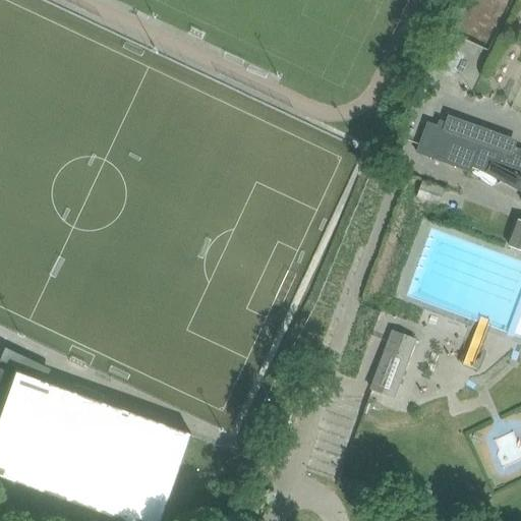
[(458,121),(456,126),(440,120),(438,126),(427,123),(418,147),(416,154),(470,174),(472,169),(484,174),(489,161),(520,173),(520,151),(506,146),(508,139),(458,121)]
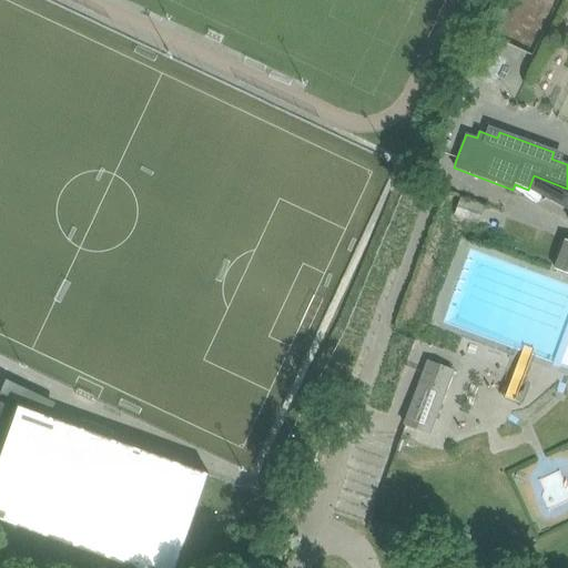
[(530,190),(567,210),(567,195),(536,179),(530,190)]
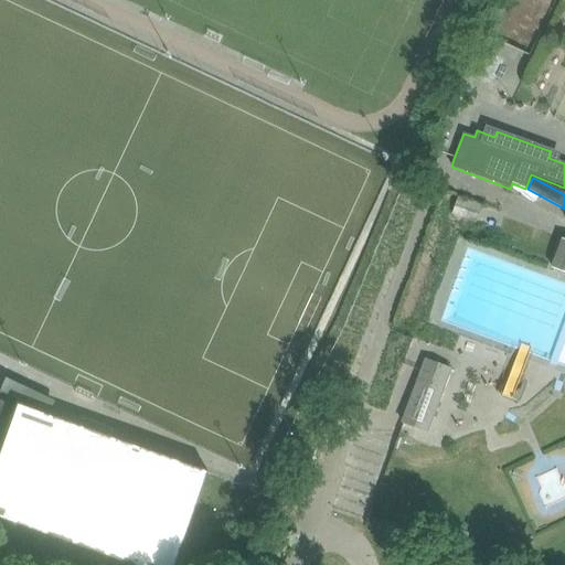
[(452,214),(476,222),(481,206),(459,198),(452,214)]
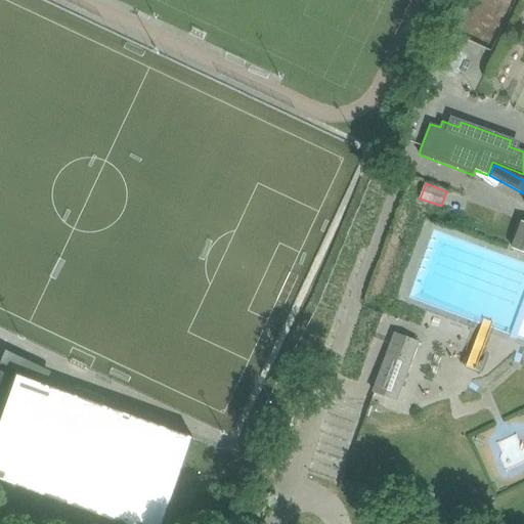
[(523,222),(521,222),(511,249),(523,253),(523,222)]
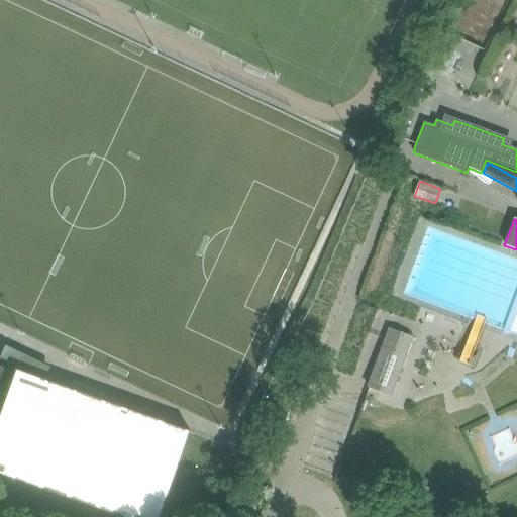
[(460,359),(470,362),(479,322),(471,320),(460,359)]
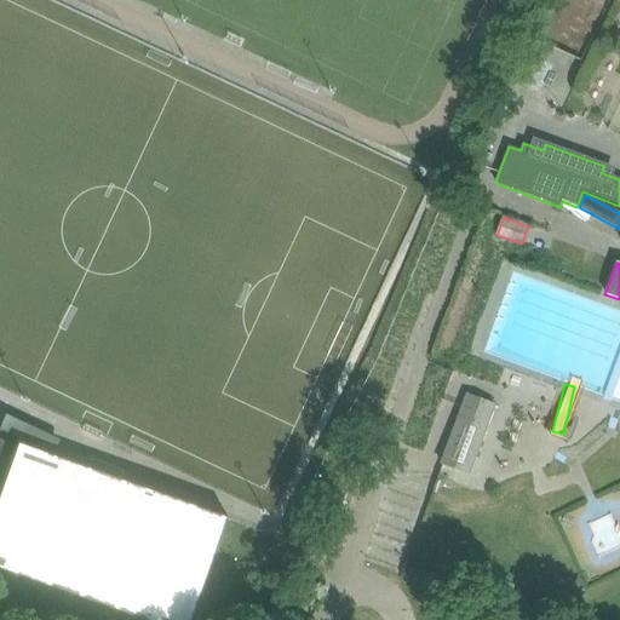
[(493,408),(466,397),(443,458),(470,469),(493,408)]
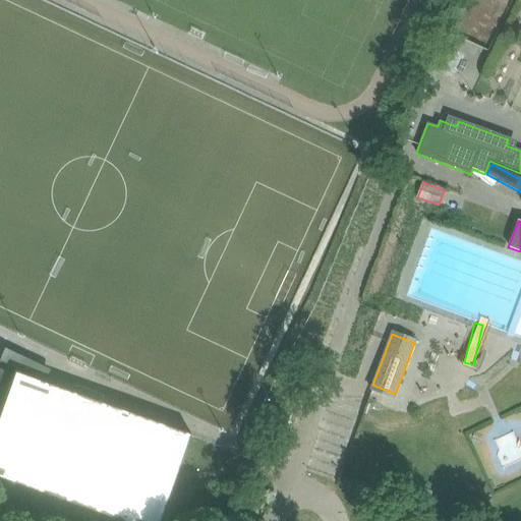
[(0,419),(1,420),(0,424),(0,477),(41,493),(36,507),(76,520),(98,520),(101,514),(121,520),(162,520),(192,436),(18,373),(16,378),(0,369),(0,419)]
